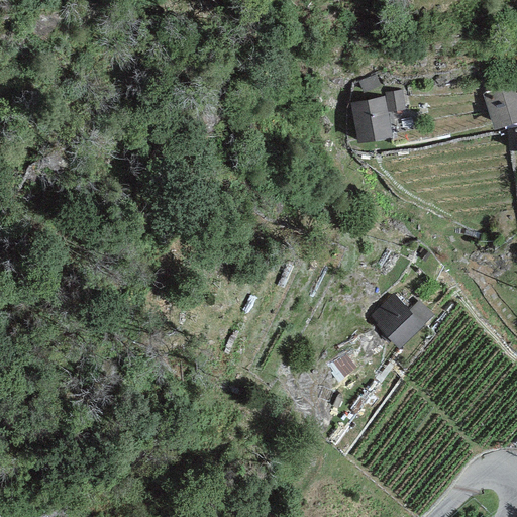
[(377,74),(358,81),(363,93),(382,86),(377,74)]
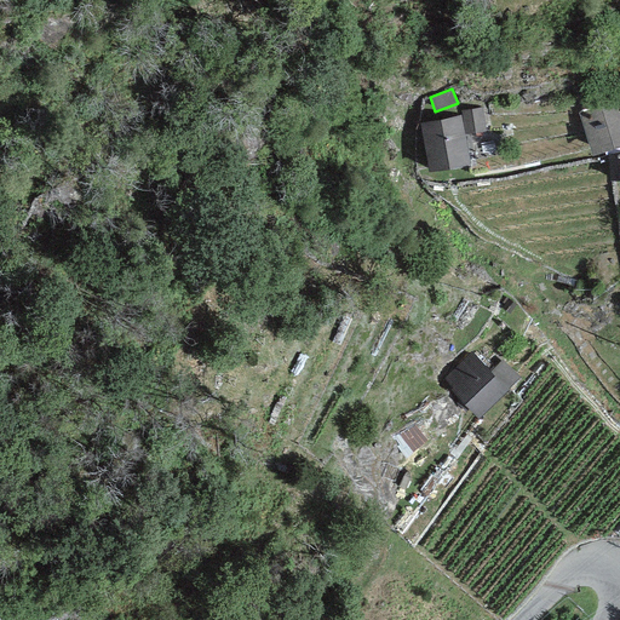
[(619,101),(579,112),(591,158),(619,149),(619,101)]
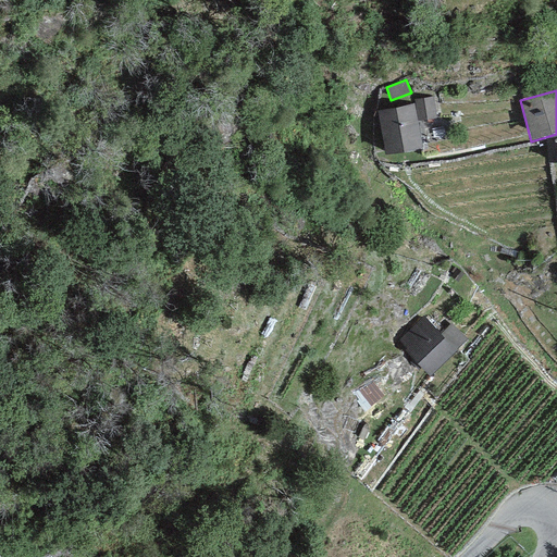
[(413,104),(375,112),(384,157),(423,149),(418,121),(436,118),(432,97),(412,100),(413,104)]
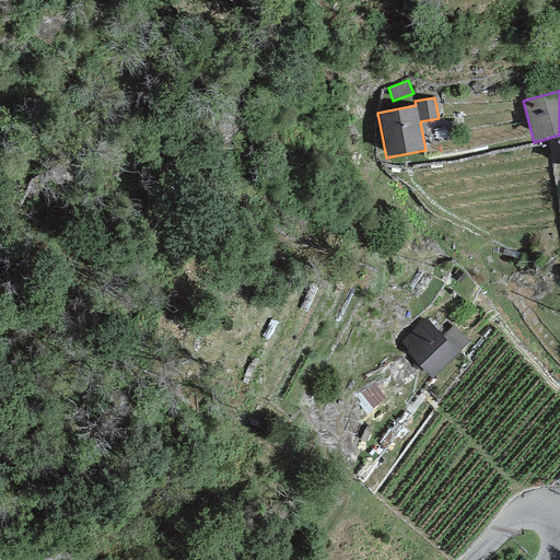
[(559,139),(550,140),(551,165),(559,165),(559,139)]
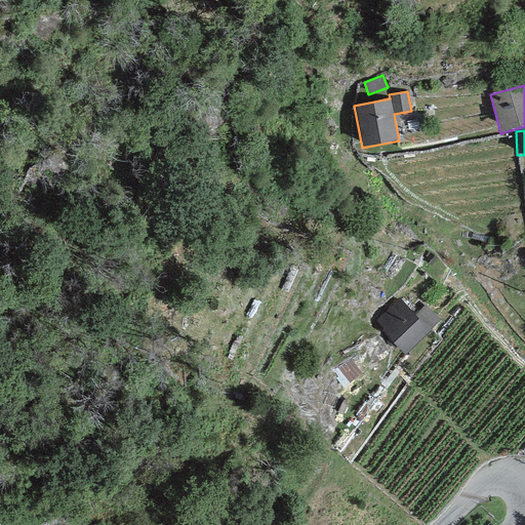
[(415,316),(401,299),(375,323),(406,355),(441,323),(426,307),(415,316)]
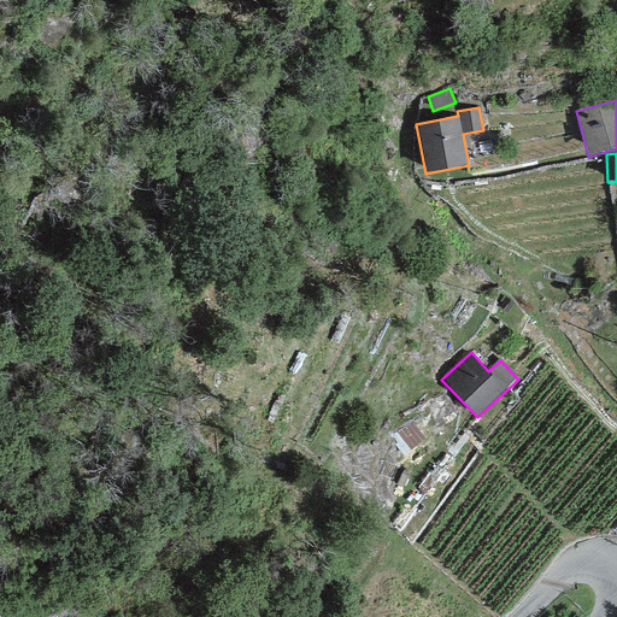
All buildings are outlined.
